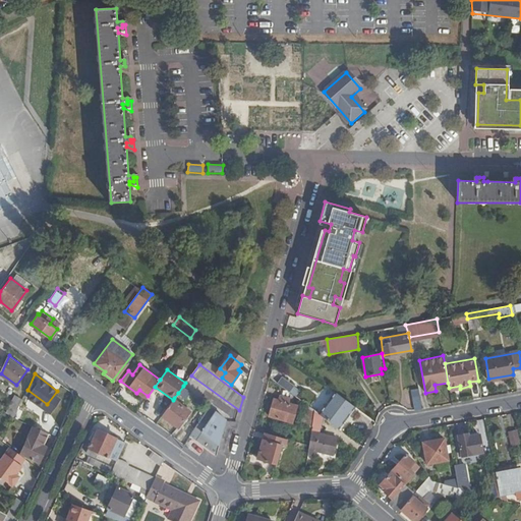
[(282,378),(277,384),(281,387),(289,393),(293,387),(282,378)]
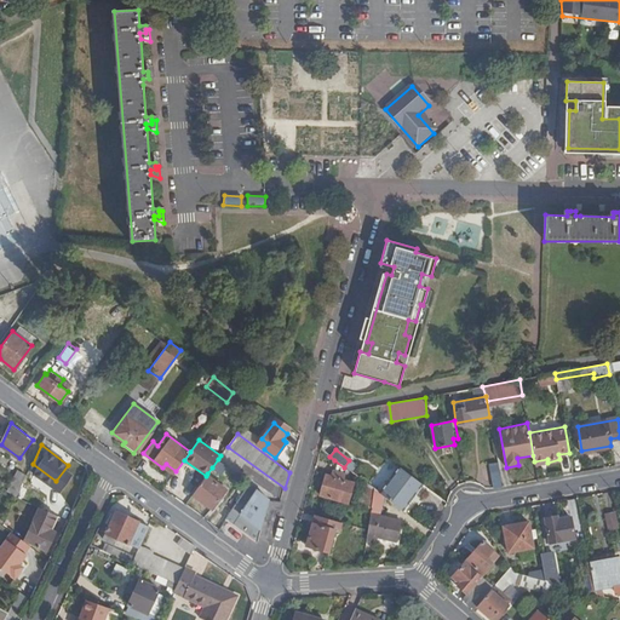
[(225,464),(218,459),(212,468),(219,472),(225,464)]
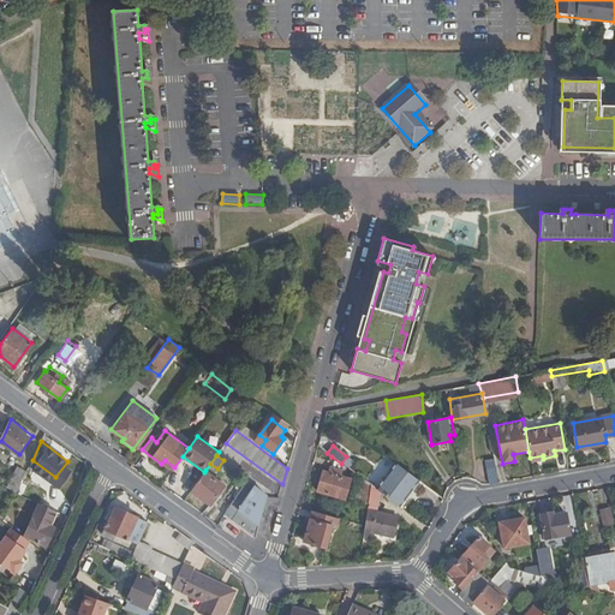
[(341,464),(332,457),(329,466),(341,470),(342,465),(341,464)]
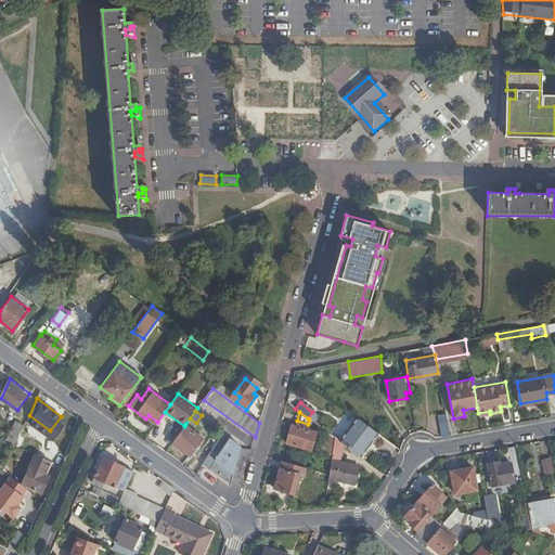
[(378,433),(358,416),(338,441),(360,456),(378,433)]
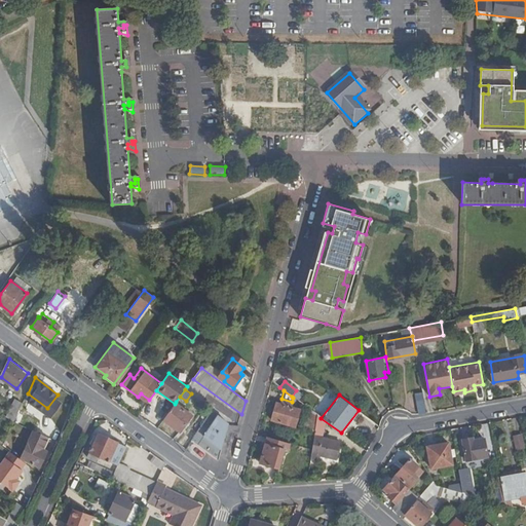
[(419,410),(420,414),(426,412),(423,399),(422,396),(415,397),(417,410),(419,410)]
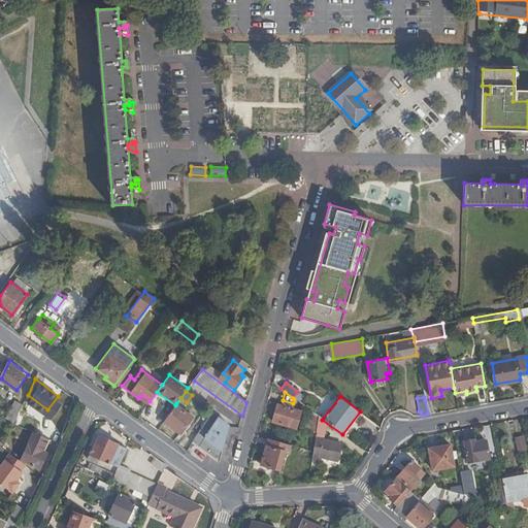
[(7,418),(14,422),(23,404),(15,399),(7,418)]
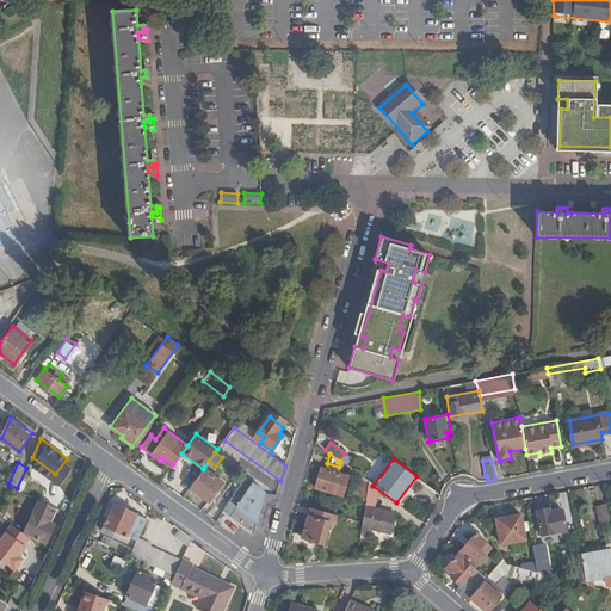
[(339,467),(327,463),(325,469),(321,468),(315,488),(343,495),(347,476),(339,474),(340,467),(339,467)]
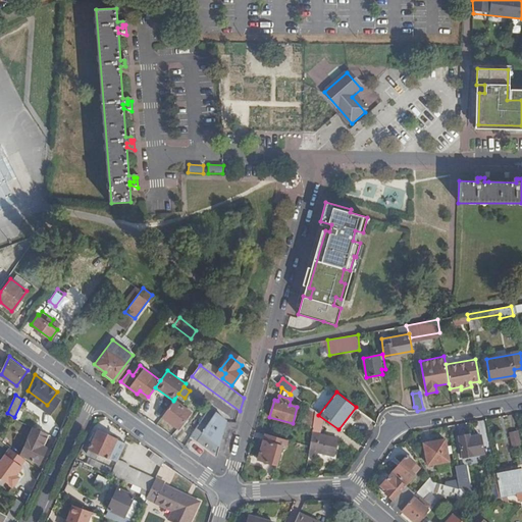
[(174,399),(173,401),(161,417),(177,428),(191,411),(174,399)]
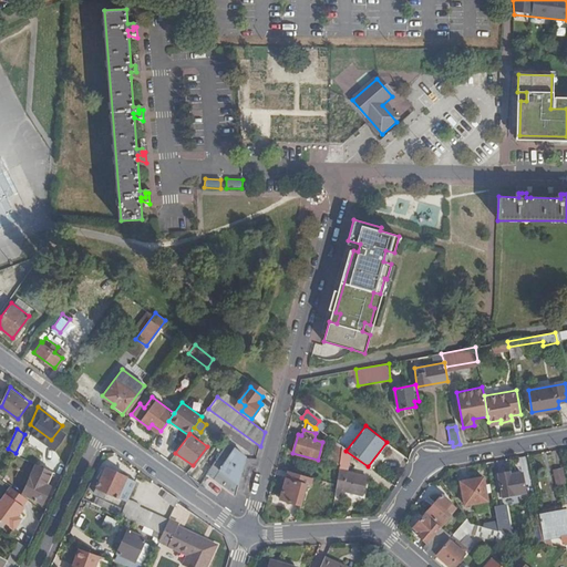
[(234,495),(246,457),(228,444),(205,474),(234,495)]
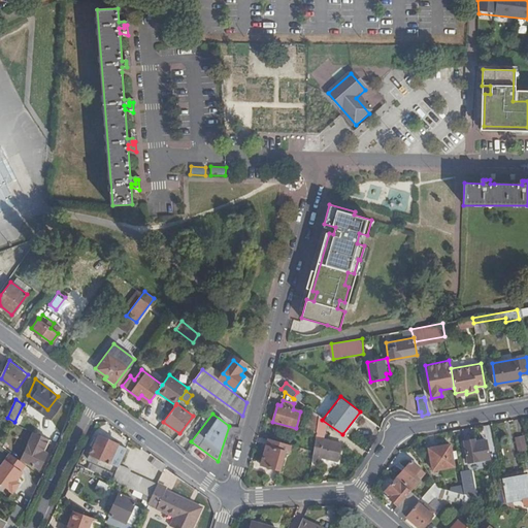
[(314,452),(312,460),(318,461),(318,456),(336,461),(340,443),(323,439),(326,423),(318,420),(314,452)]
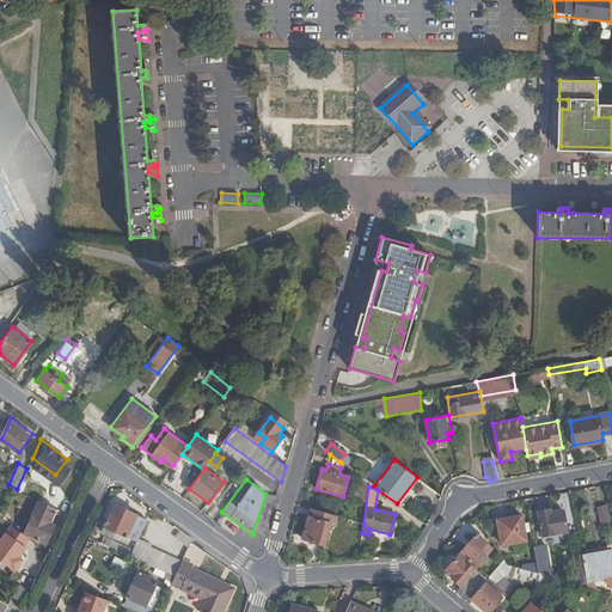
[(55,509),(40,502),(25,532),(47,544),(55,525),(49,522),(55,509)]
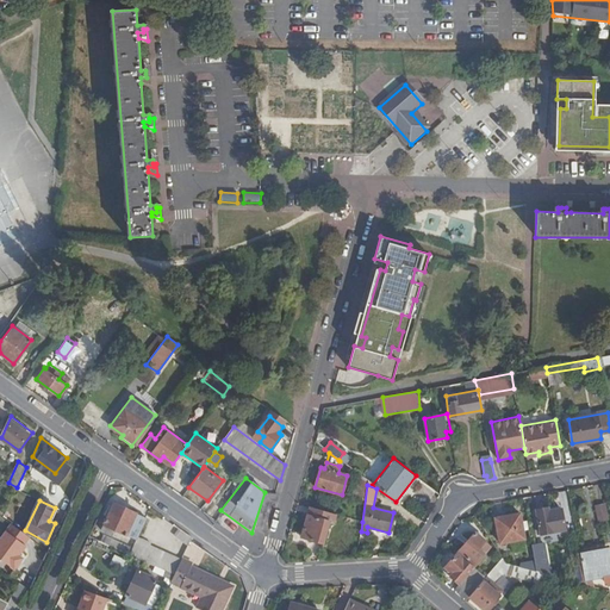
[(174,574),(180,561),(150,547),(151,542),(138,536),(148,517),(117,502),(105,524),(137,539),(132,548),(104,535),(101,540),(174,574)]
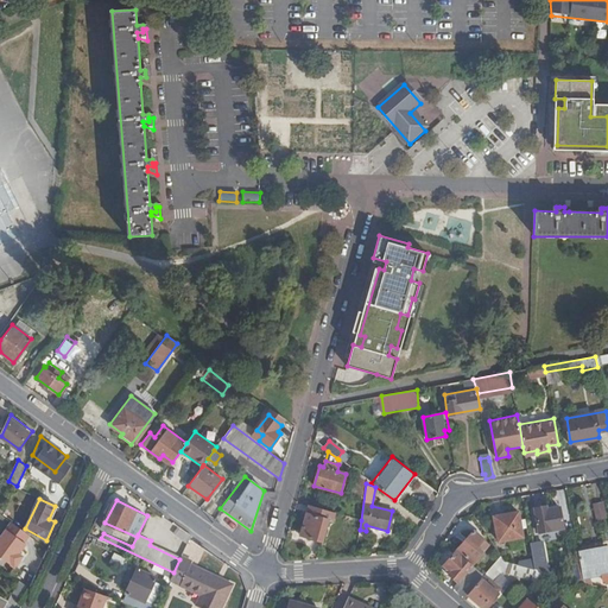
[(603,501),(594,502),(596,518),(606,517),(603,501)]
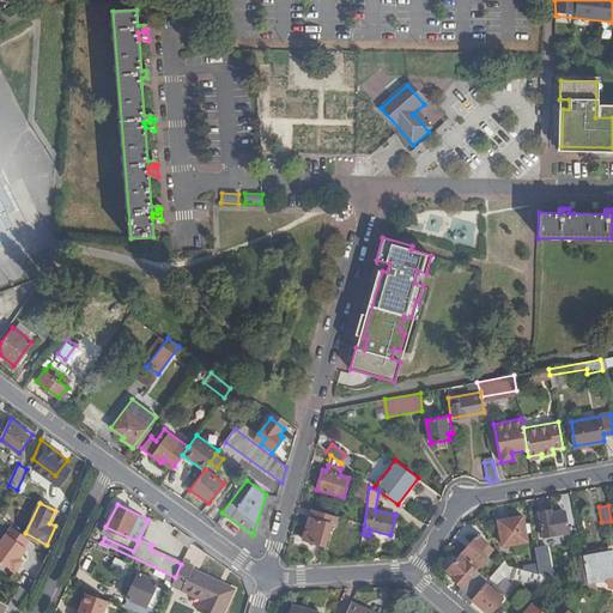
[(338,517),(310,509),(301,539),(325,546),(332,525),(335,526),(338,517)]
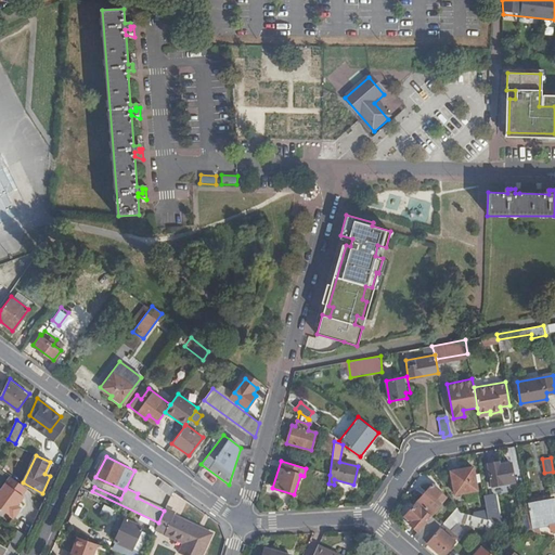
[(500,463),(500,461),(488,463),(492,486),(514,481),(511,462),(500,463)]
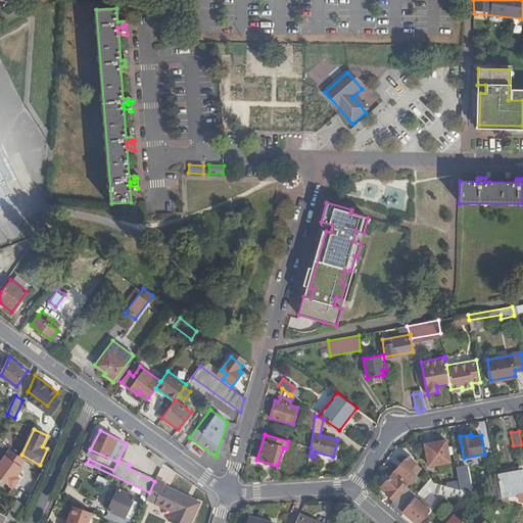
[(449,461),(446,440),(425,443),(428,465),(449,461)]
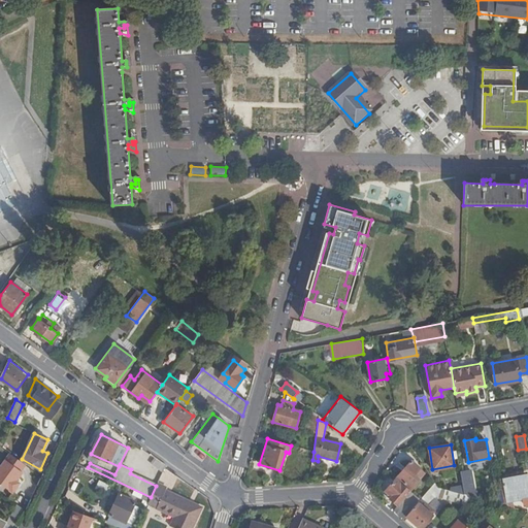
[(26,466),(11,455),(0,468),(0,483),(13,494),(22,484),(19,482),(24,473),(22,471),(26,466)]
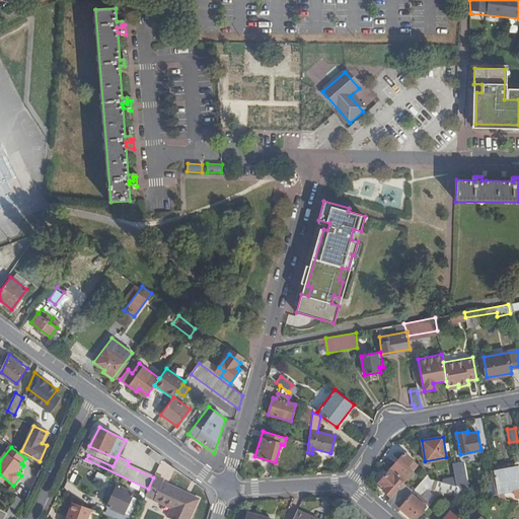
[(163,457),(153,450),(149,457),(159,465),(163,457)]
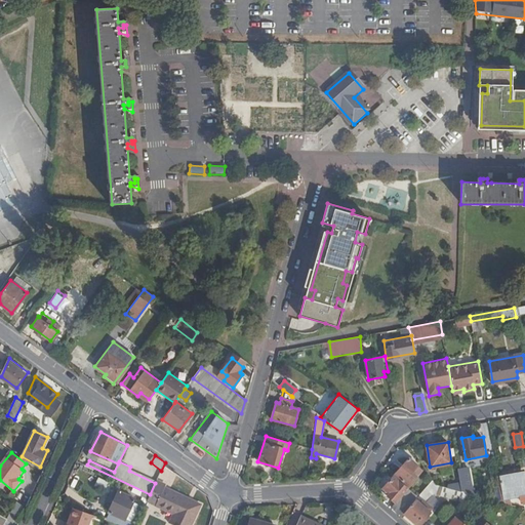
[(396,474),(410,486),(419,475),(413,470),(417,465),(409,457),(396,474)]
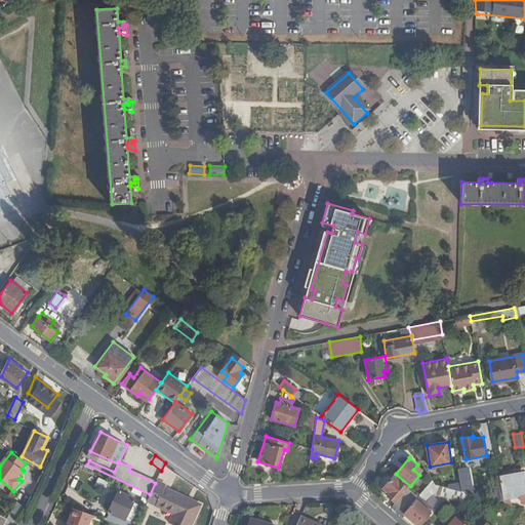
[(417,465),(413,470),(419,475),(423,470),(417,465)]
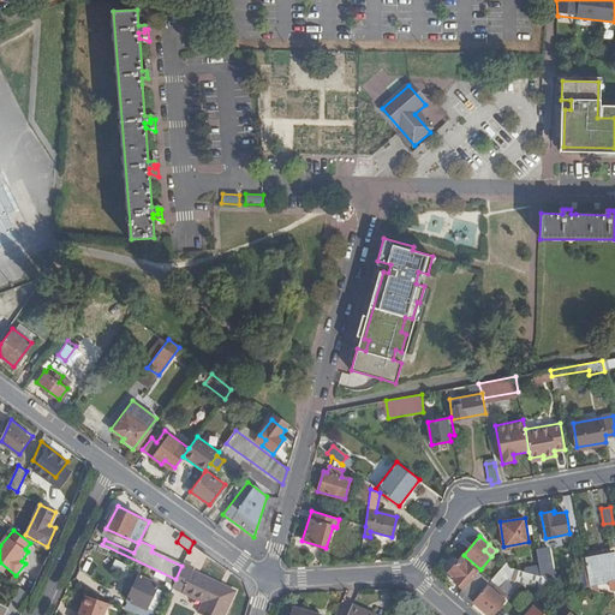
[(585,559),(587,571),(590,583),(610,580),(611,586),(614,589),(614,587),(614,561),(614,554),(585,559)]
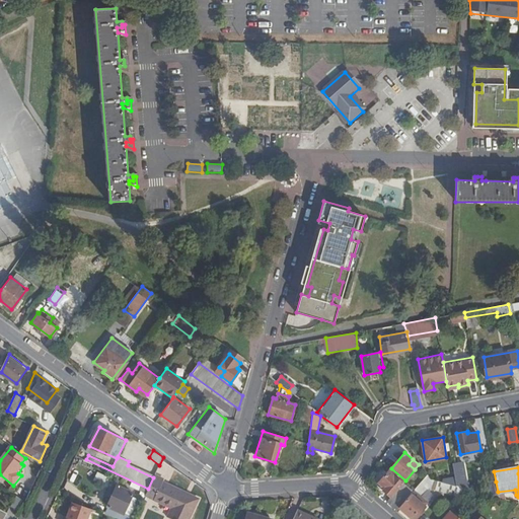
[(414,490),(389,469),(380,482),(386,487),(383,490),(401,504),(412,493),(414,490)]
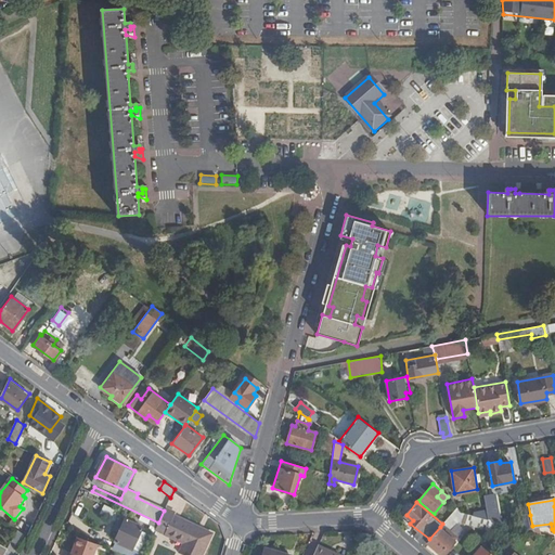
[(459,520),(489,530),(495,521),(488,519),(469,514),(462,513),(457,506),(443,523),(451,529),(459,520)]
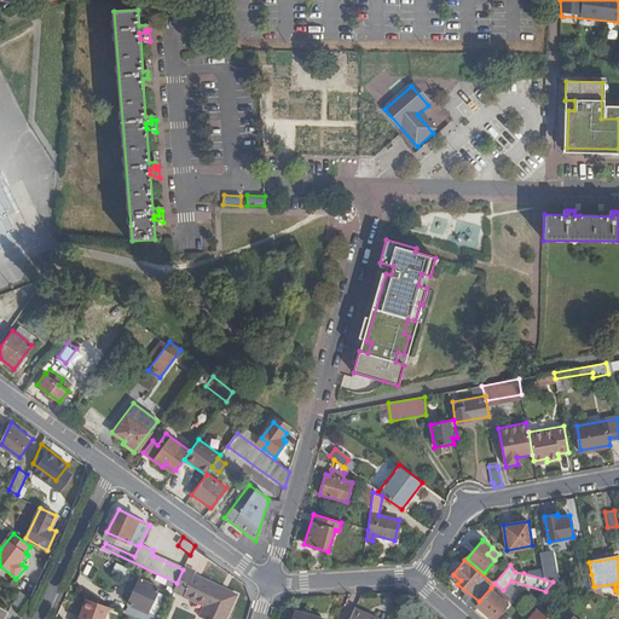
[(195,572),(184,566),(183,570),(177,583),(173,591),(202,608),(197,617),(200,618),(221,618),(233,599),(194,574),(195,572)]
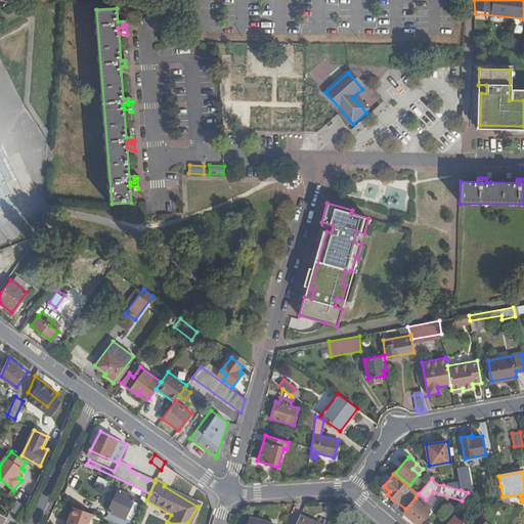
[(459,481),(443,485),(461,490),(460,485),(459,481)]
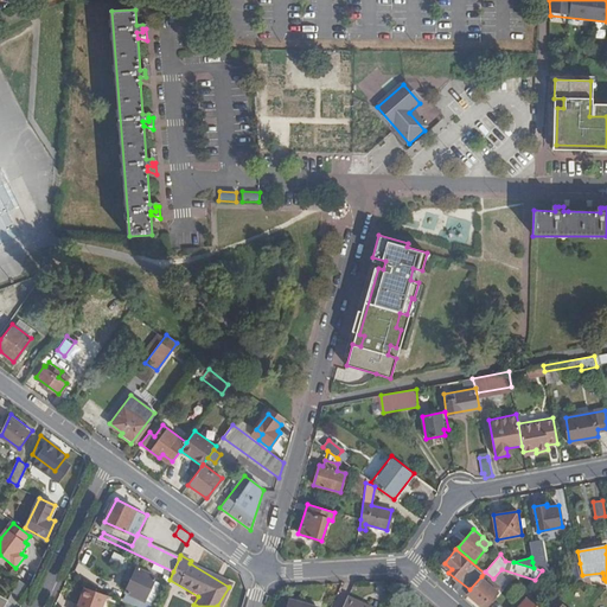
[(534,568),(542,570),(548,572),(550,564),(532,562),(534,568)]
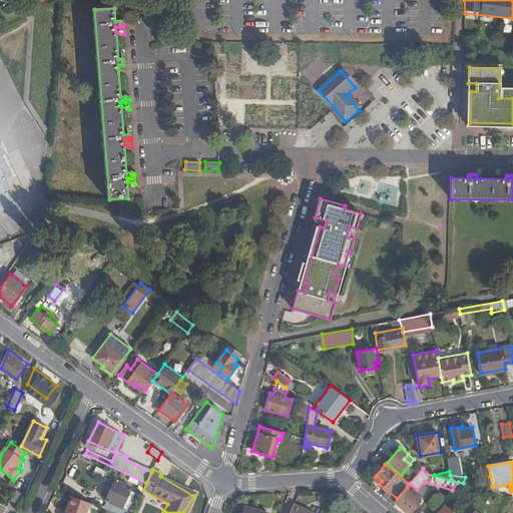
[(484,476),(486,490),(493,491),(492,486),(490,476),(484,476)]
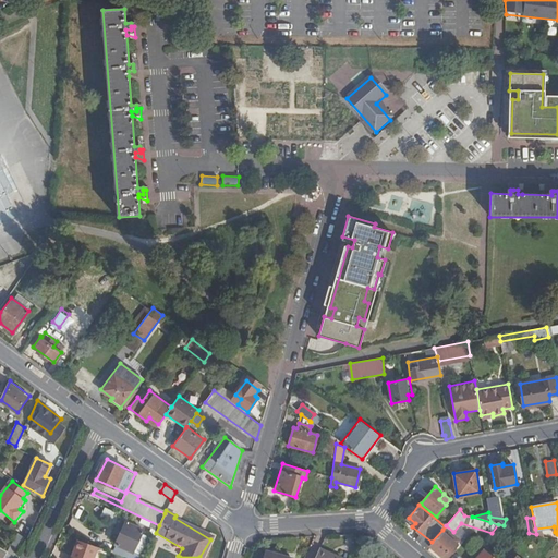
[(112,552),(130,557),(143,557),(145,555),(134,549),(143,529),(125,521),(116,542),(118,543),(112,552)]
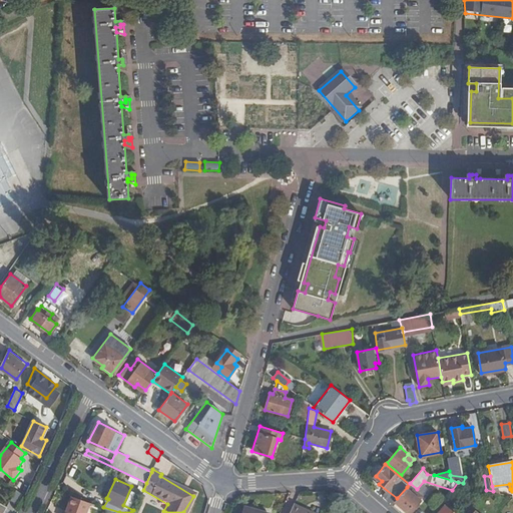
[(397,498),(395,500),(410,512),(422,499),(407,487),(397,498)]
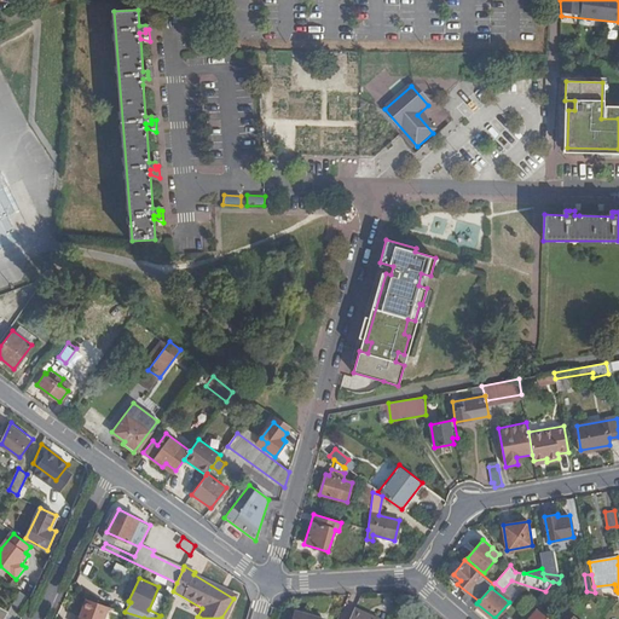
[(19,607),(25,595),(19,591),(13,603),(19,607)]
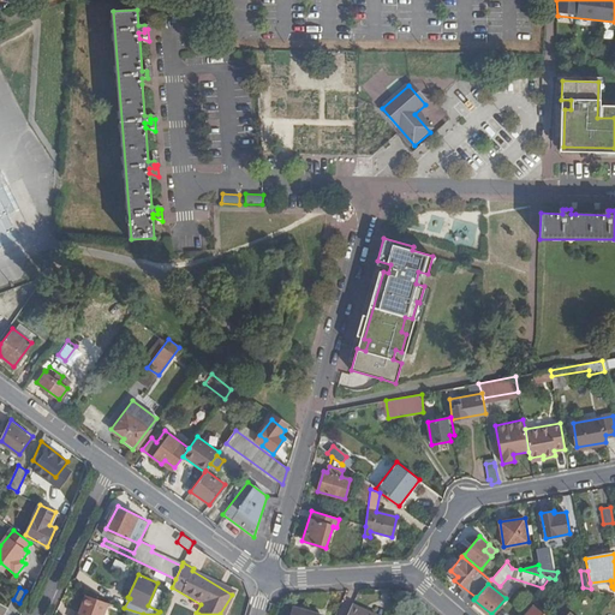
[(81,614),(107,614),(112,603),(89,595),(81,614)]
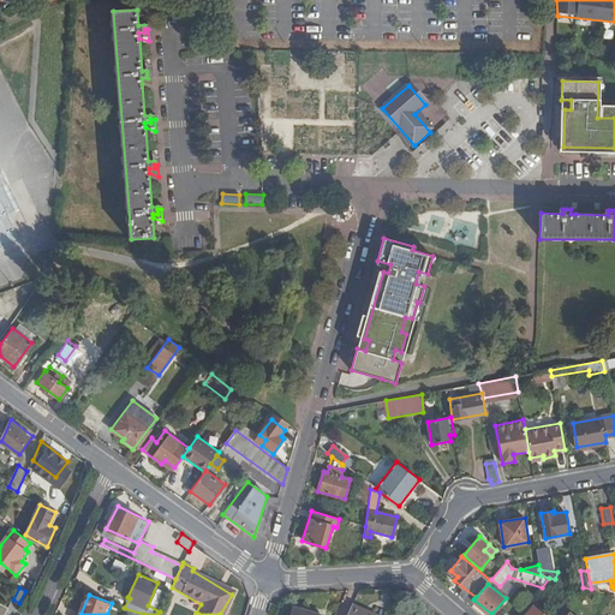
[(374,614),(353,604),(347,614),(374,614)]
